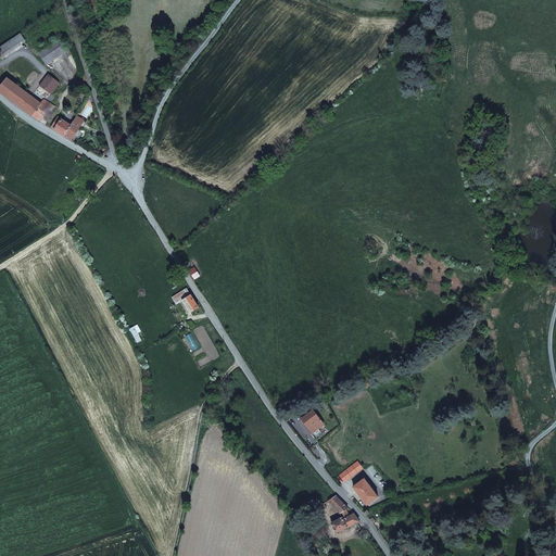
[(21,34),(0,47),(0,51),(2,55),(25,39),(21,34)]
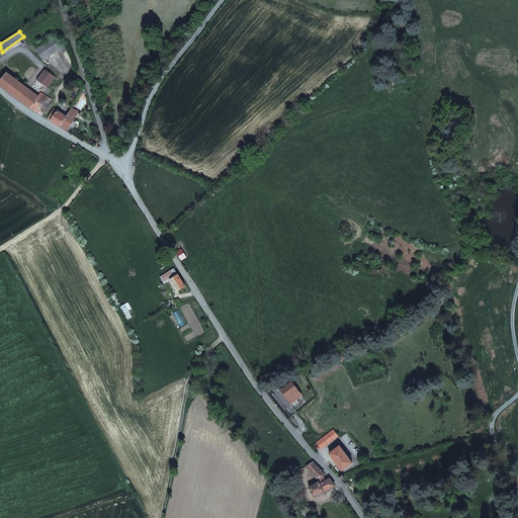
[(58,35),(36,49),(44,60),(65,46),(58,35)]
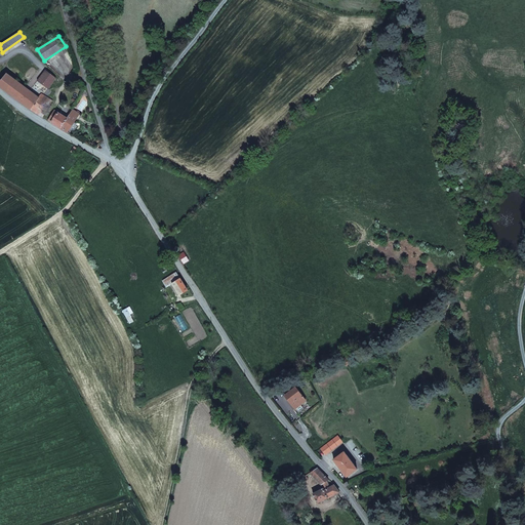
[(38,97),(41,93),(43,94),(55,78),(45,71),(30,90),(38,97)]
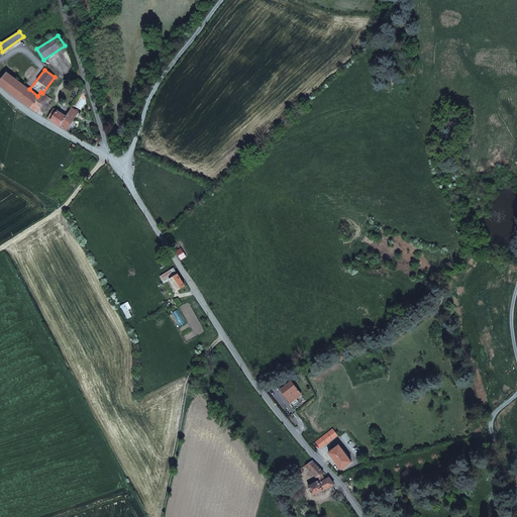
[(0,81),(0,84),(30,107),(37,96),(29,89),(7,73),(0,81)]
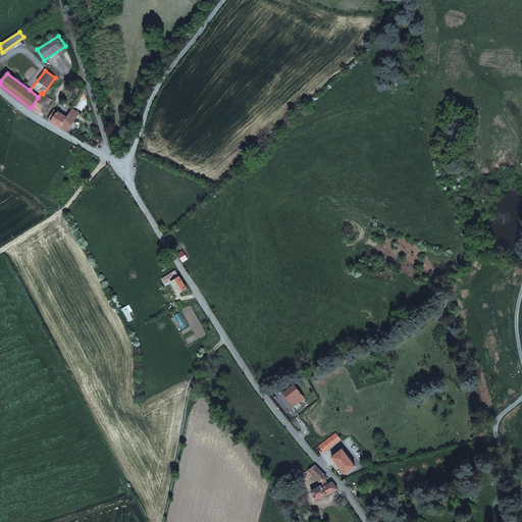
[(38,97),(31,108),(43,116),(52,100),(43,94),(41,93),(38,97)]
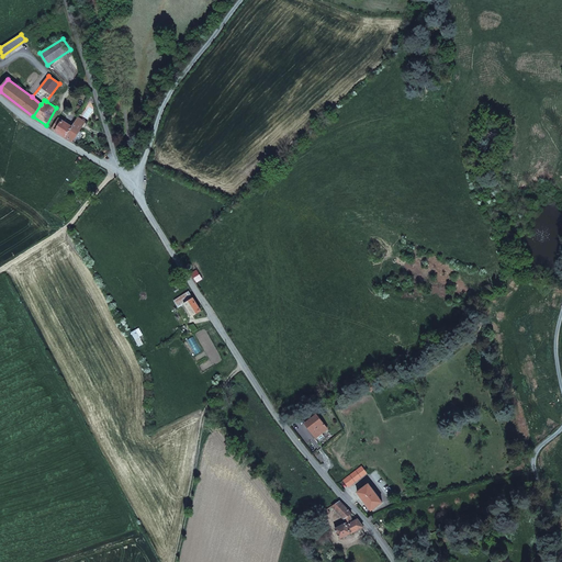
[(52,128),(65,137),(72,125),(58,117),(52,128)]
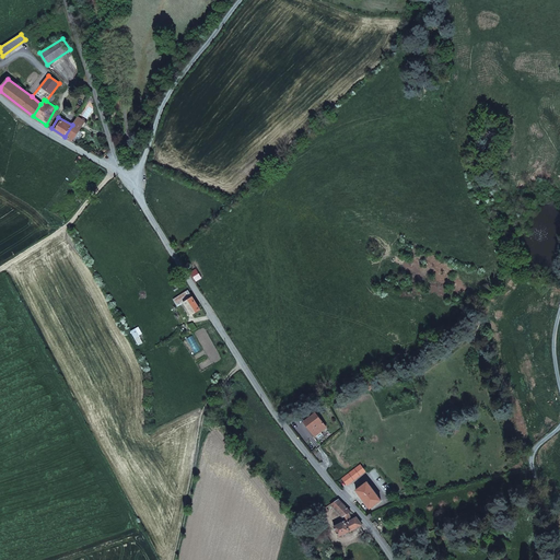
[(72,125),(65,137),(72,141),(74,137),(78,139),(80,138),(82,133),(81,131),(79,130),(85,121),(78,117),(72,125)]
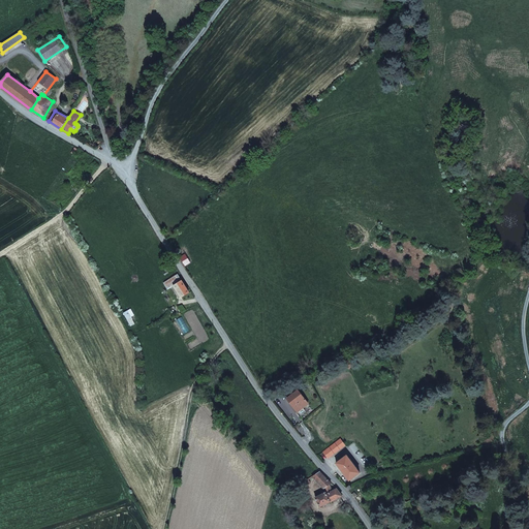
[(164,283),(168,288),(172,286),(179,299),(189,291),(178,274),(164,283)]
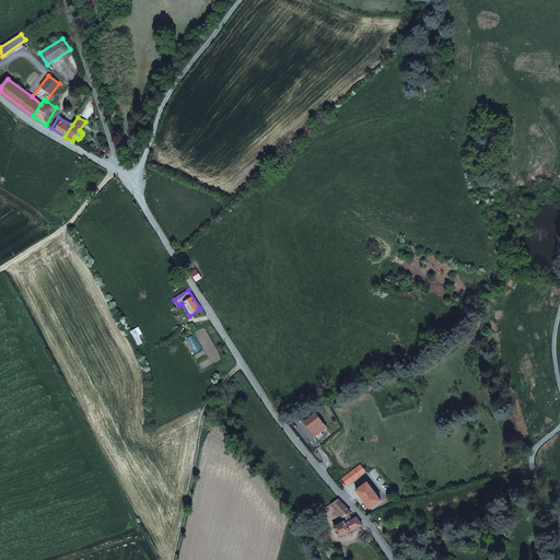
[(365,385),(368,391),(384,384),(382,378),(365,385)]
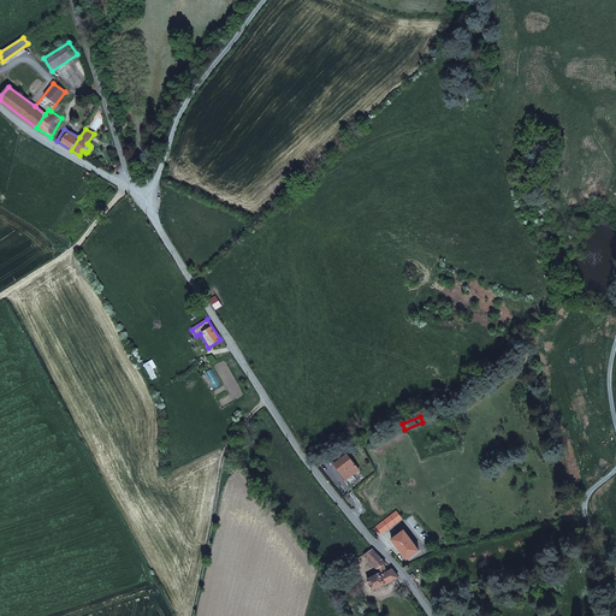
[(347,454),(335,463),(347,479),(359,469),(347,454)]
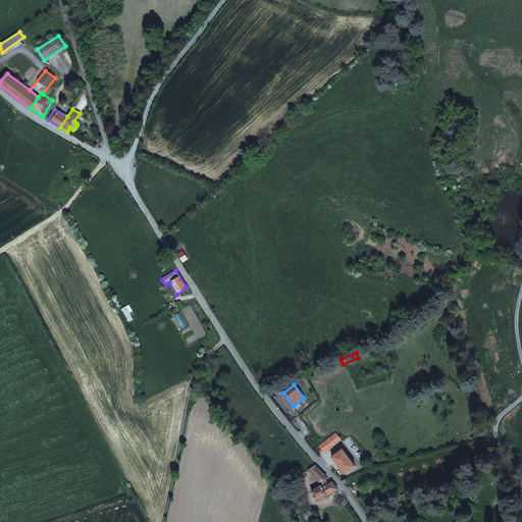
[(319,446),(324,452),(341,439),(336,433),(319,446)]
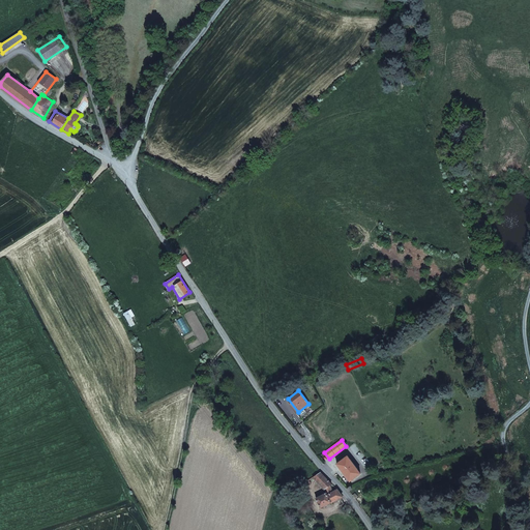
[(360,473),(348,455),(337,464),(350,480),(360,473)]
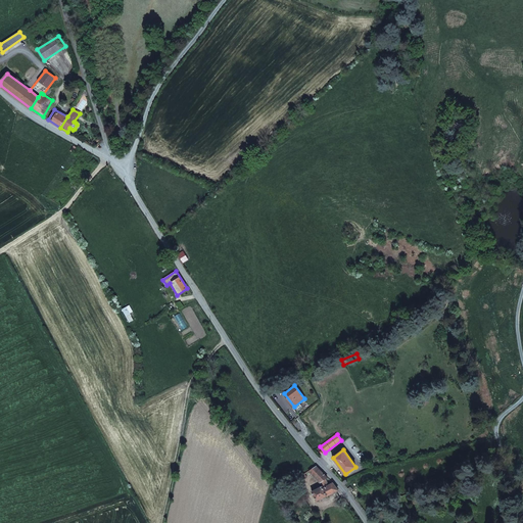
[(323,486),(312,491),(317,501),(327,495),(338,490),(333,483),(329,486),(326,479),(328,477),(316,466),(310,471),(321,482),(323,486)]
